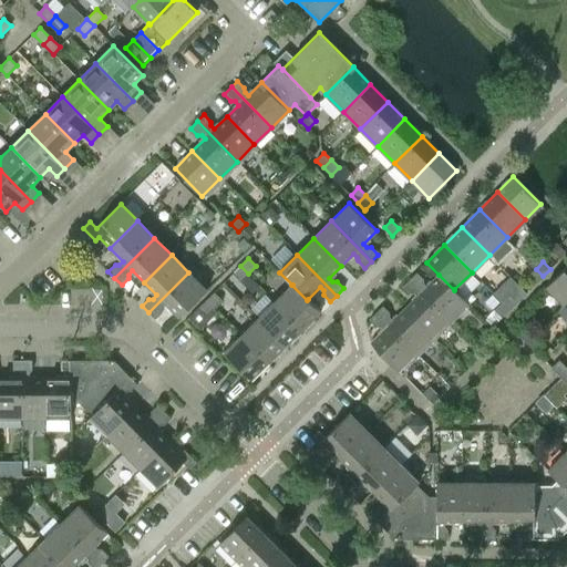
[(563,303),(566,299),(566,265),(546,286),(563,303)]
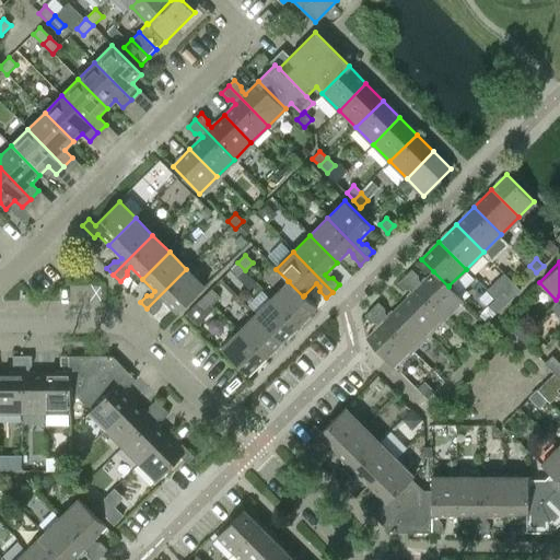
[(230,270),(237,278),(245,270),(237,263),(230,270)]
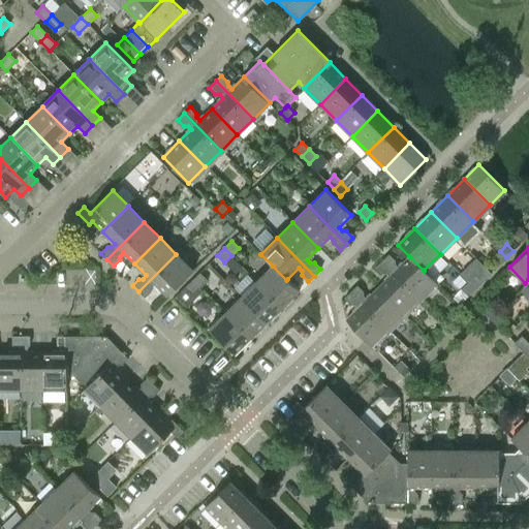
[(500,265),(506,257),(500,251),(493,257),(500,265)]
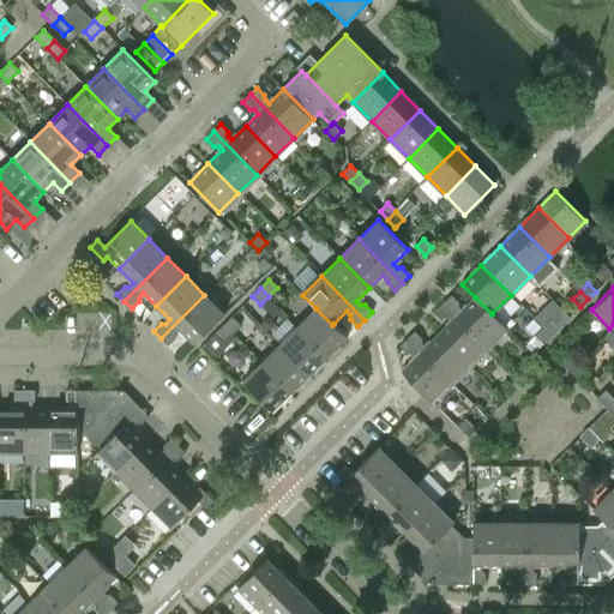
[(198,339),(223,314),(204,295),(161,338),(168,345),(175,338),(175,333),(180,330),(193,344),(198,339)]
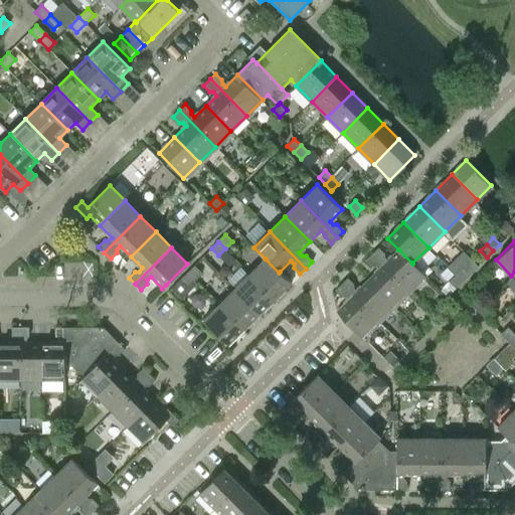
[(387,261),(384,258),(384,253),(378,247),(373,252),(409,289),(424,274),(412,263),(412,264),(398,249),(387,261)]
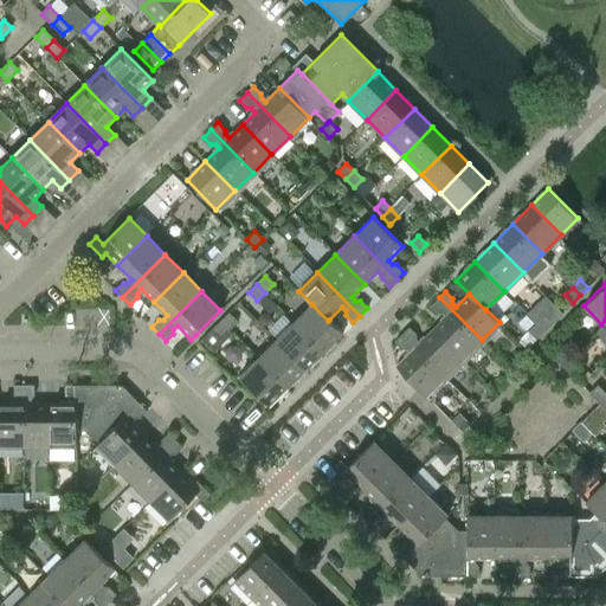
[(433,329),(463,359),(482,340),(439,297),(430,305),(438,314),(442,314),(446,317),(433,329)]
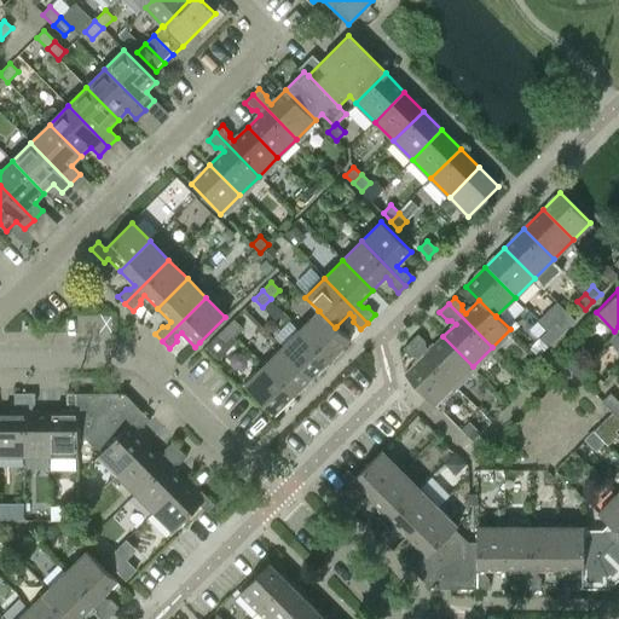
[(350,340),(336,327),(335,328),(318,311),(300,330),(329,360),(350,340)]
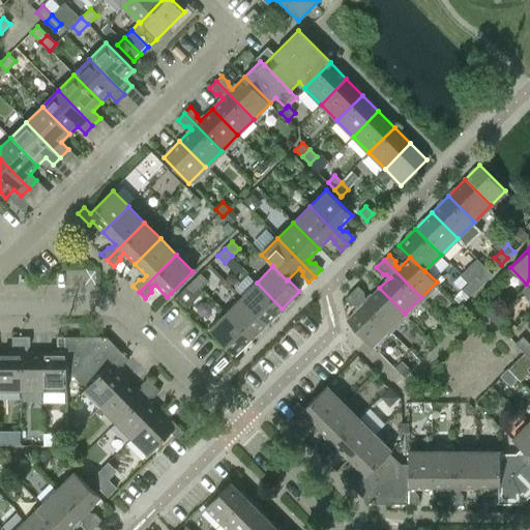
[(194,282),(200,288),(207,282),(200,274),(194,282)]
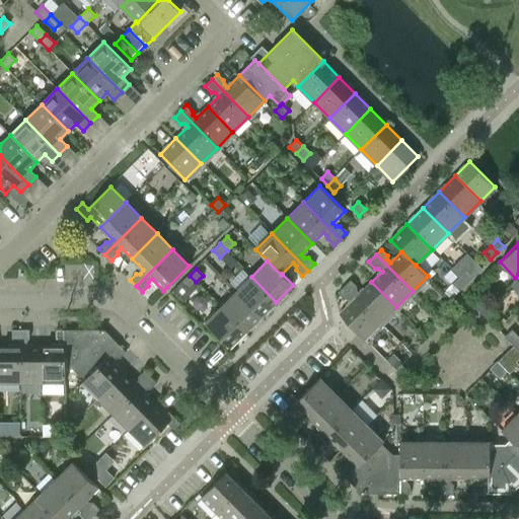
[(466,270),(459,277),(466,284),(473,277),(466,270)]
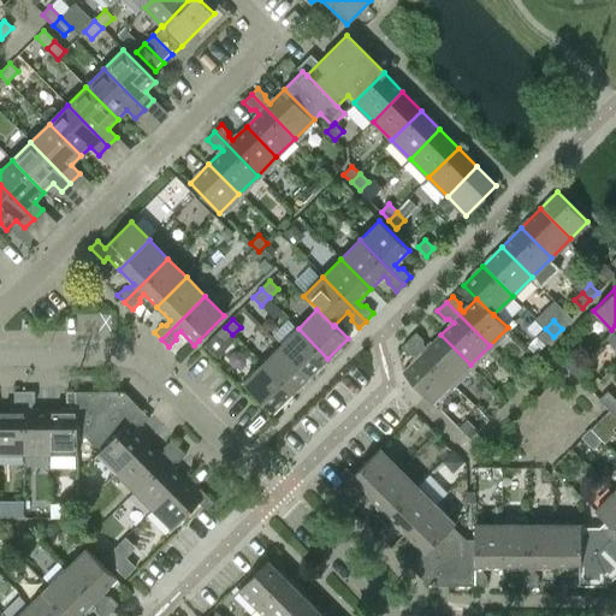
[(224,343),(232,335),(225,327),(217,335),(224,343)]
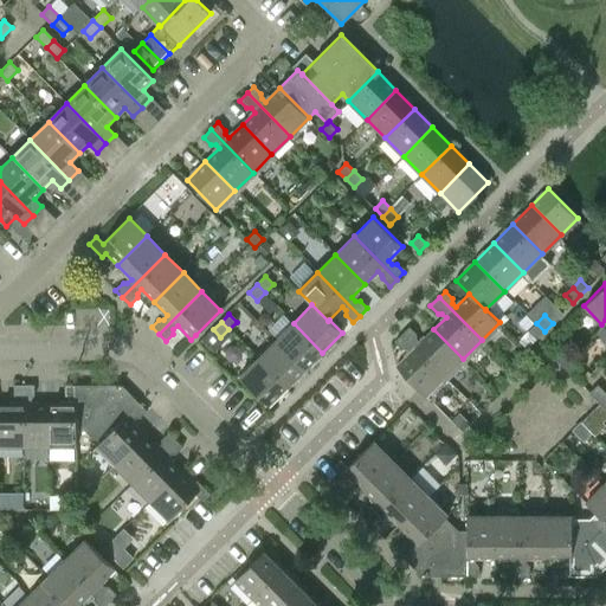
[(294,323),(275,341),(304,371),(322,353),(294,323)]
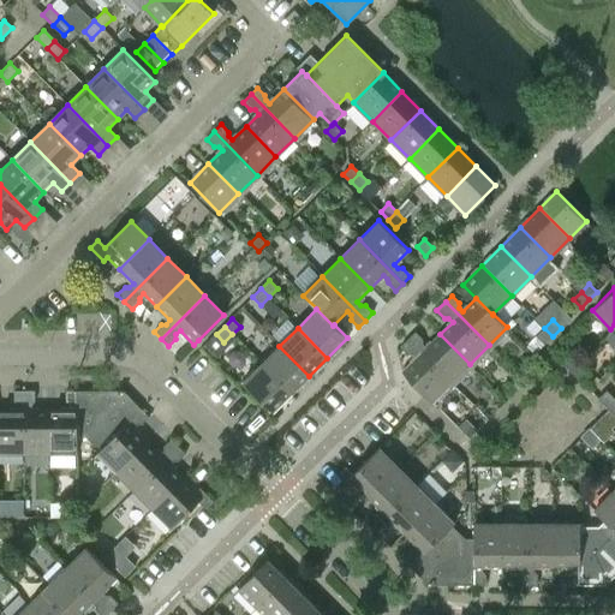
[(553,336),(544,328),(536,336),(544,345),(553,336)]
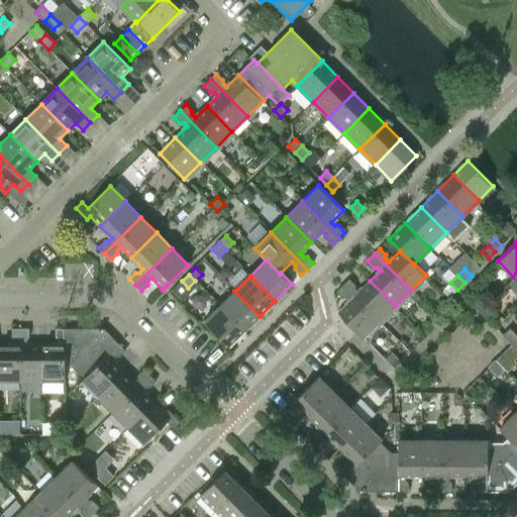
[(342,286),(379,322),(395,306),(370,281),(358,293),(354,289),(354,286),(348,280),(342,286)]
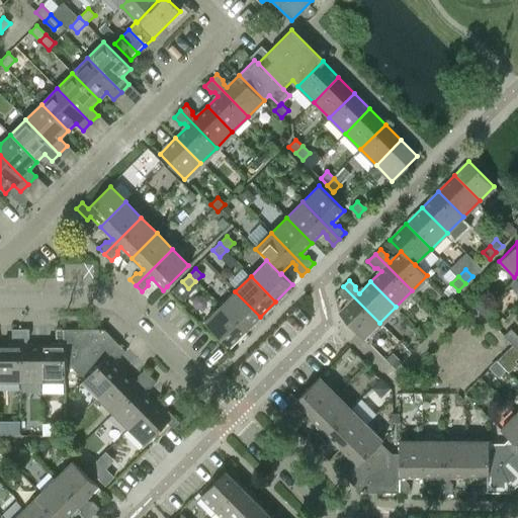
[(379,323),(343,286),(337,292),(343,298),(347,298),(350,301),(338,314),(360,336),(363,339),(379,323)]
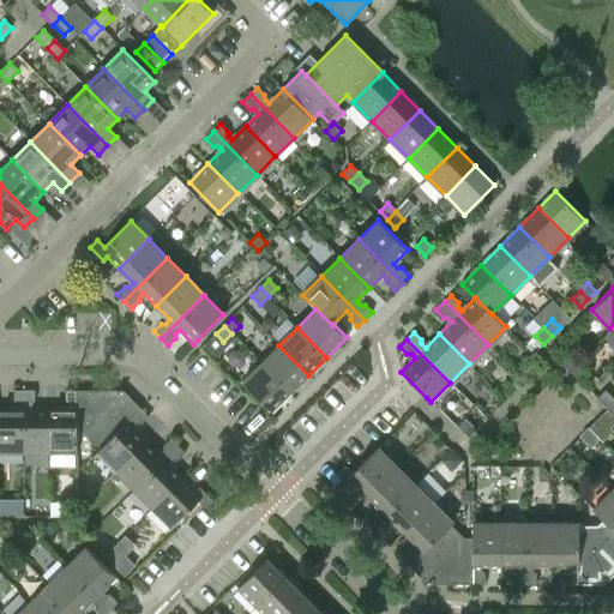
[(278,345),(260,365),(289,395),(308,375),(278,345)]
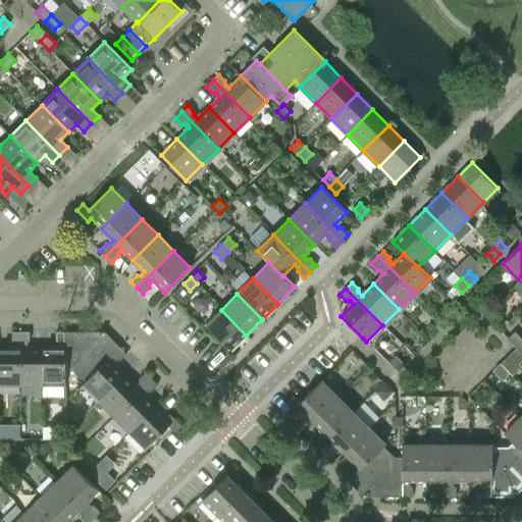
[(477,308),(485,316),(491,309),(483,301),(477,308)]
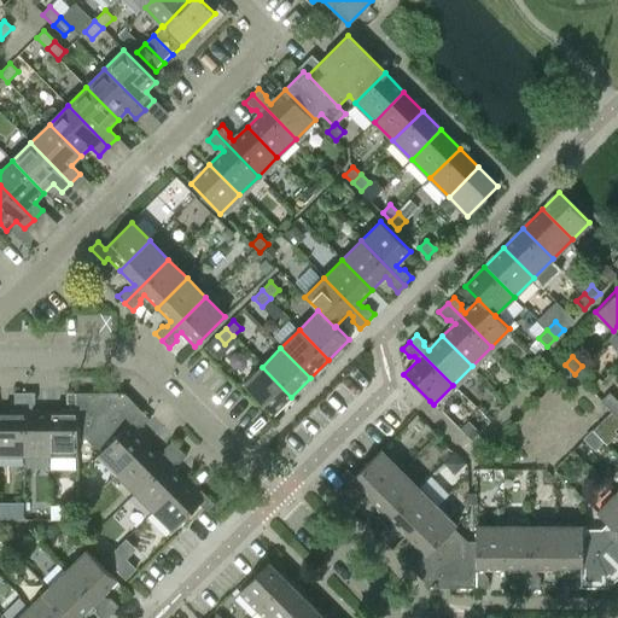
[(582,366),(575,374),(583,384),(592,375),(582,366)]
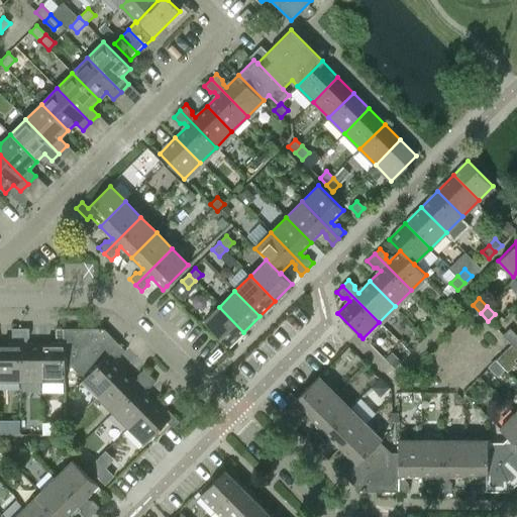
[(219,307),(204,321),(204,322),(228,347),(243,332),(219,307)]
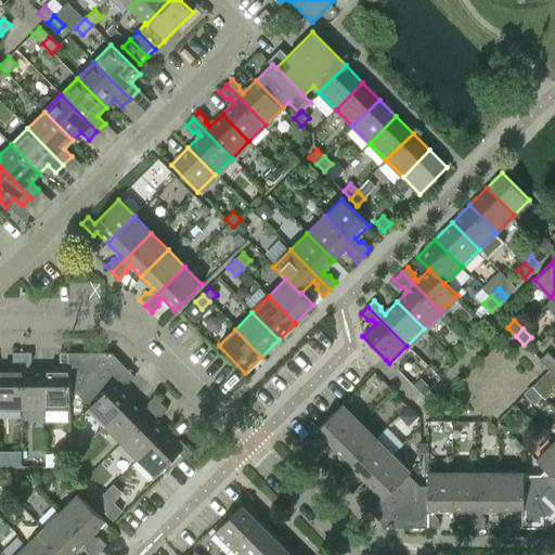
[(540,360),(547,368),(554,360),(546,352),(540,360)]
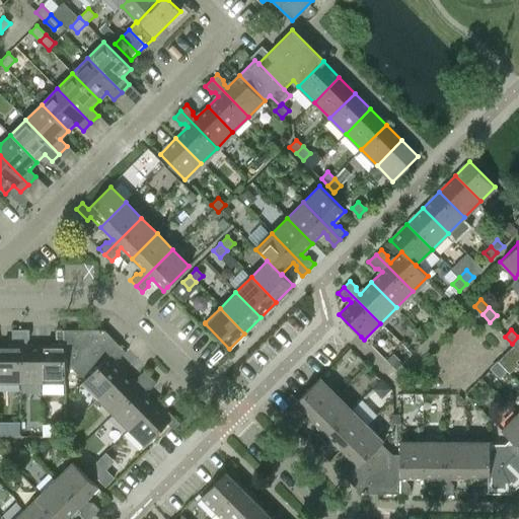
[(0,346),(0,381),(20,381),(20,347),(20,330),(11,330),(11,339),(14,342),(14,347),(0,346)]
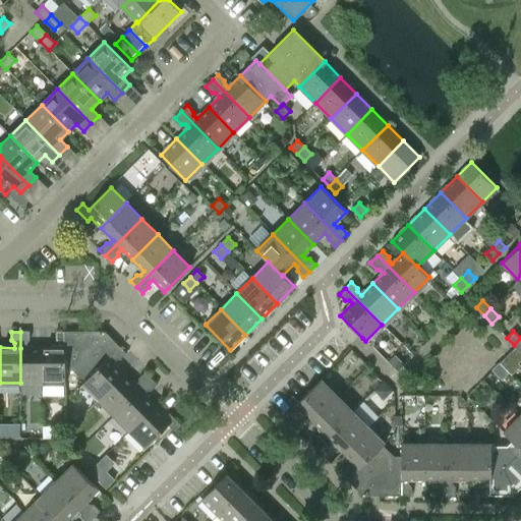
[(43,383),(43,348),(26,347),(26,343),(29,340),(30,332),(20,332),(20,348),(20,383),(43,383)]
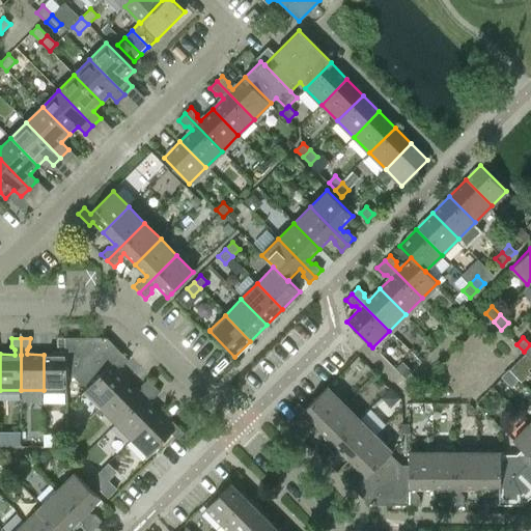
[(44,390),(66,390),(66,378),(66,338),(57,338),(56,346),(59,350),(59,355),(44,355),(44,390)]
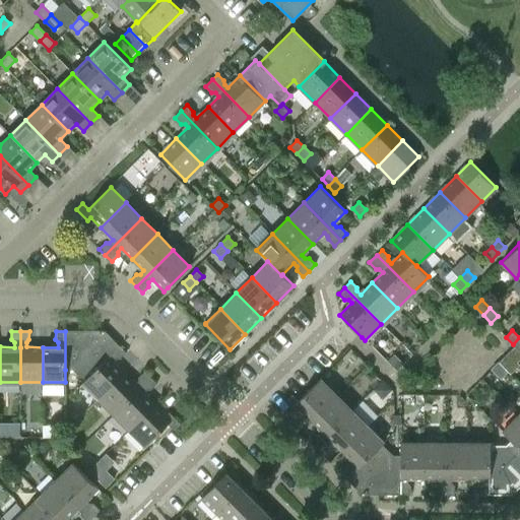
[(83,381),(107,358),(119,345),(104,331),(65,331),(65,370),(72,370),(83,381)]
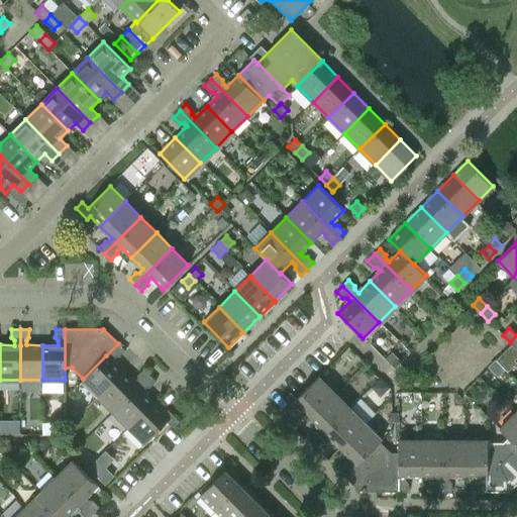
[(124,350),(118,343),(106,355),(83,379),(82,380),(97,396),(122,371),(111,360),(115,357),(118,356),(124,350)]
